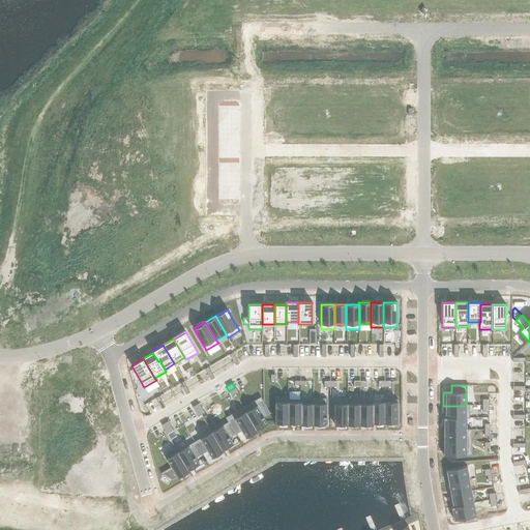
[(235,387),(229,391),(232,395),(235,393),(238,392),(235,387)]
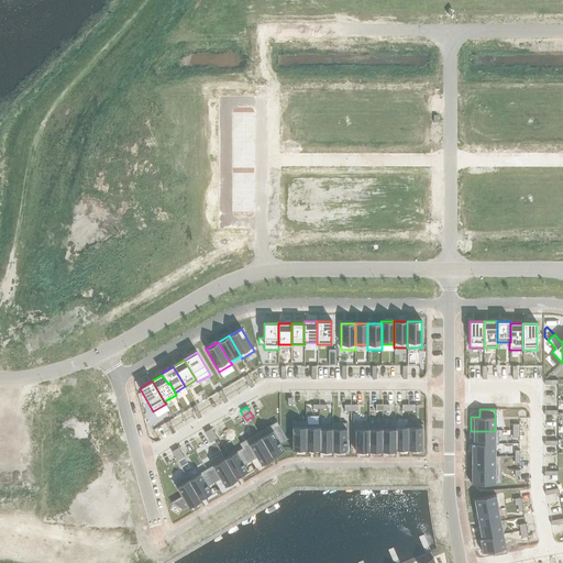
[(276,421),(257,432),(273,459),(274,457),(273,456),(284,450),(280,443),(287,439),(276,421)]
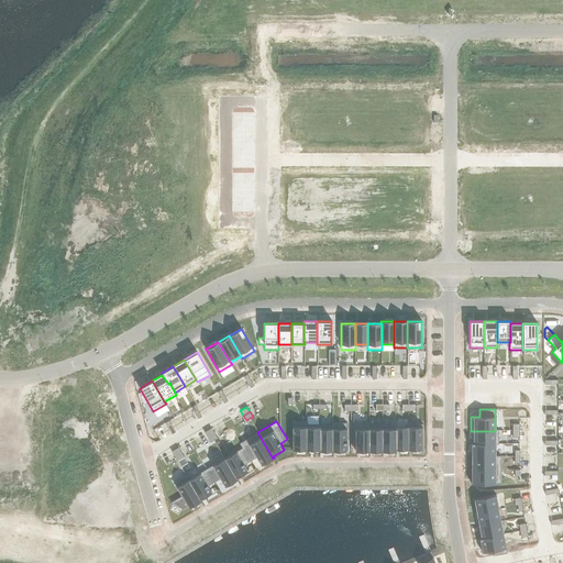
[(291,439),(291,450),(306,450),(306,421),(296,421),(291,421),(291,439)]
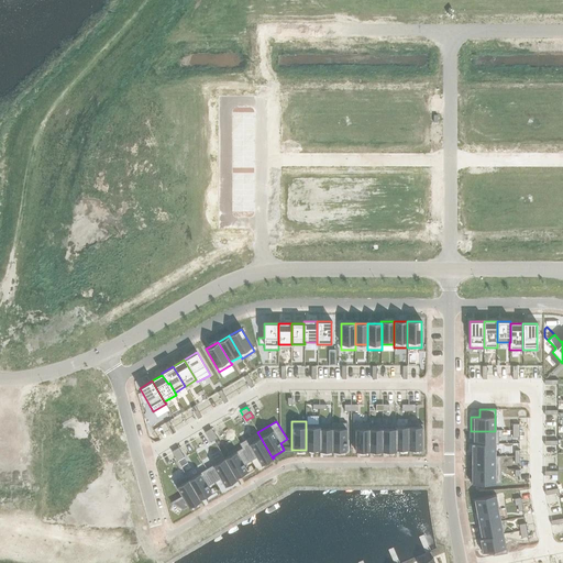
[(306,421),(306,450),(318,450),(318,424),(307,424),(307,421),(306,421)]
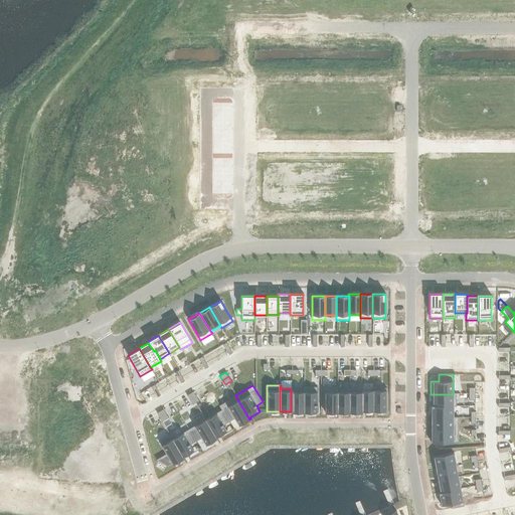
[(291,411),(291,412),(304,412),(304,387),(303,387),(303,389),(293,389),(293,388),(291,388),(291,411)]
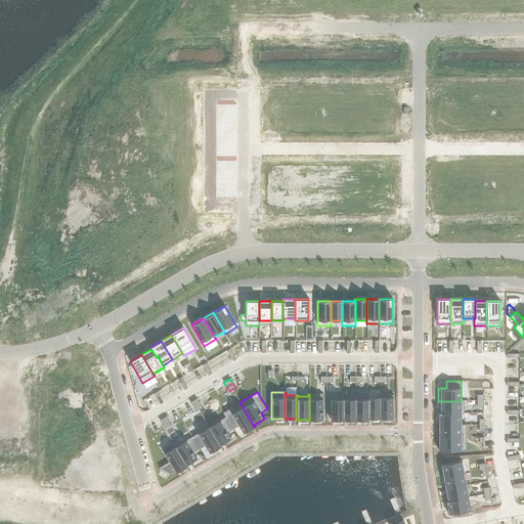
[(309,394),(309,420),(322,420),(322,394),(309,394)]
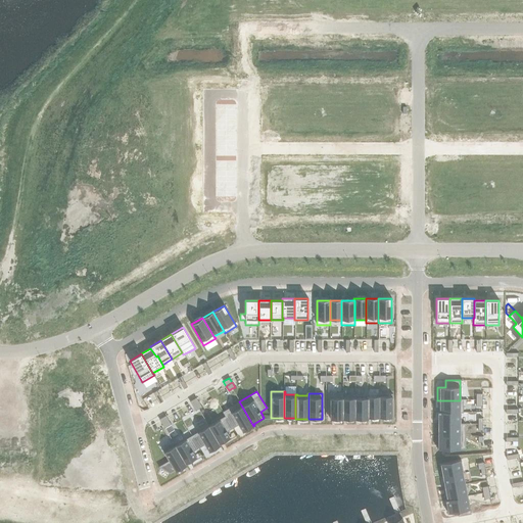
[(330,393),(330,419),(342,419),(342,393),(330,393)]
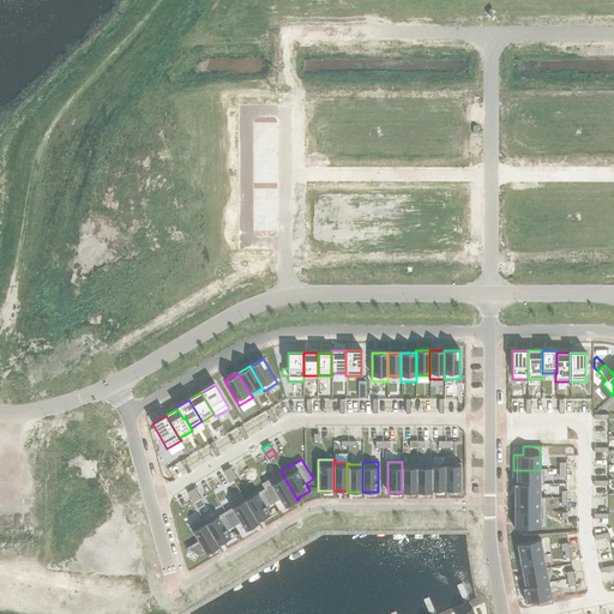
[(402,462),(402,492),(416,492),(416,464),(403,464),(403,462),(402,462)]
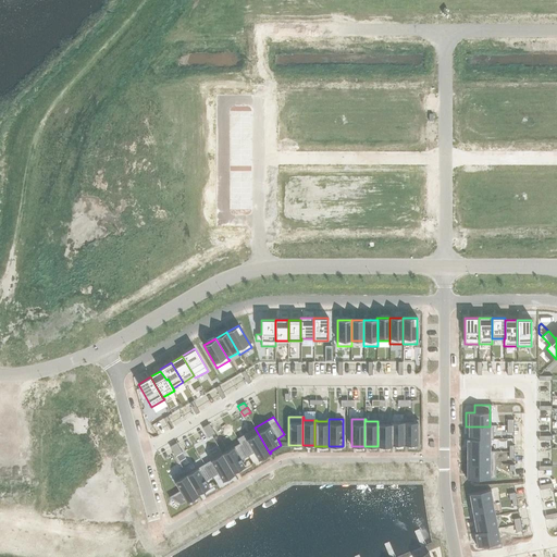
[(391,421),(391,446),(392,446),(392,445),(405,445),(404,420),(403,420),(403,422),(392,422),(392,421),(391,421)]
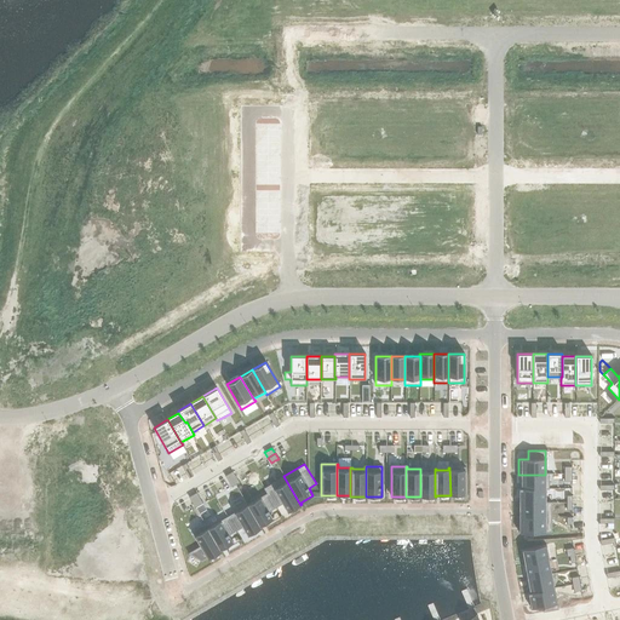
[(449,468),(451,495),(465,495),(465,468),(449,468)]
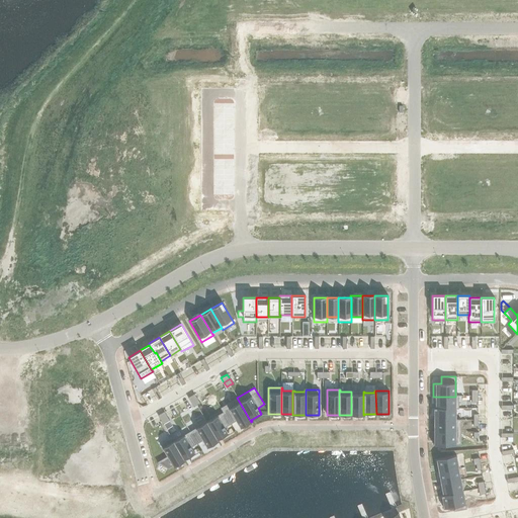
[(351,392),(351,415),(363,415),(363,392),(362,392),(351,392)]
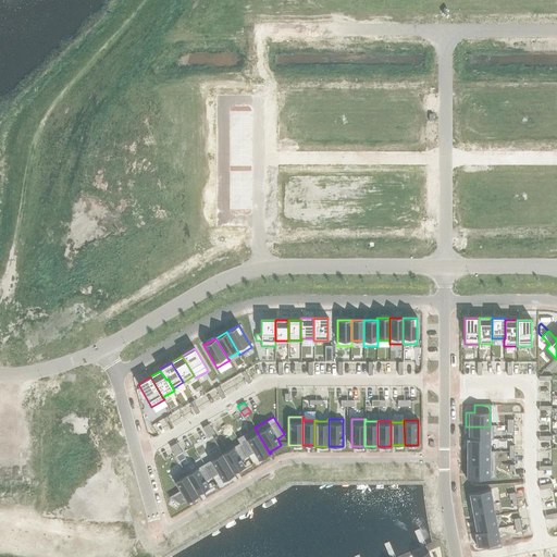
[(157,437),(150,426),(146,429),(149,440),(157,437)]
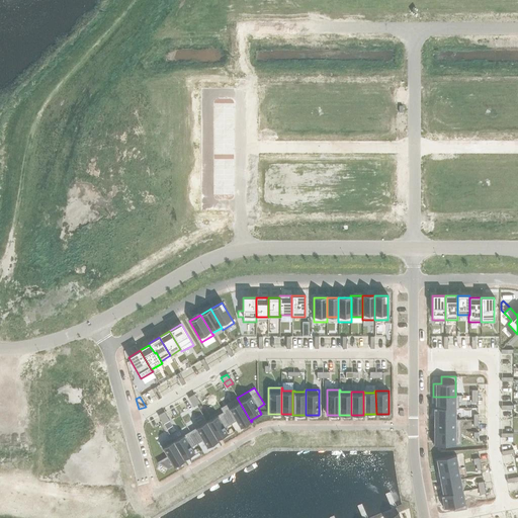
[(433,397),(433,408),(455,408),(455,397),(433,397)]
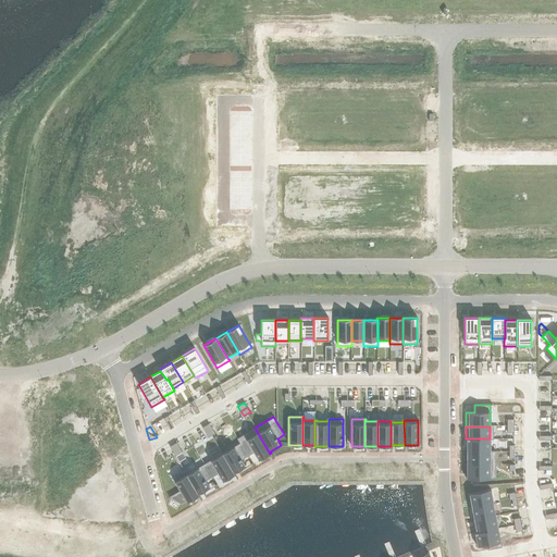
[(255,428),(236,438),(239,443),(247,456),(254,453),(258,460),(259,459),(270,454),(255,428)]
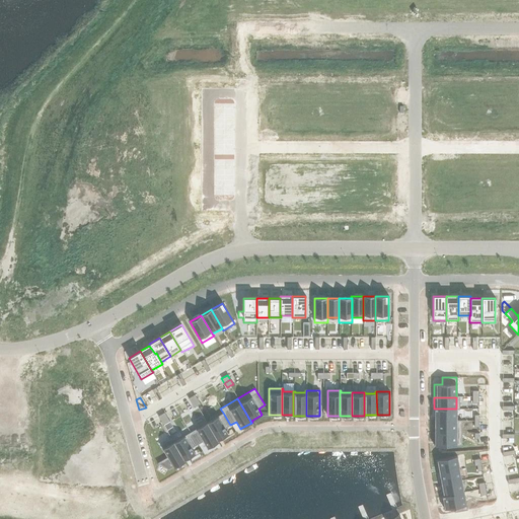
[(197,399),(191,402),(194,408),(194,406),(200,403),(197,399)]
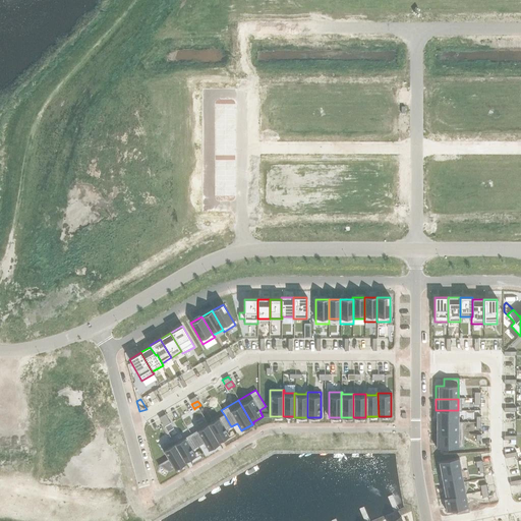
[(436,410),(436,422),(458,422),(458,410),(436,410)]
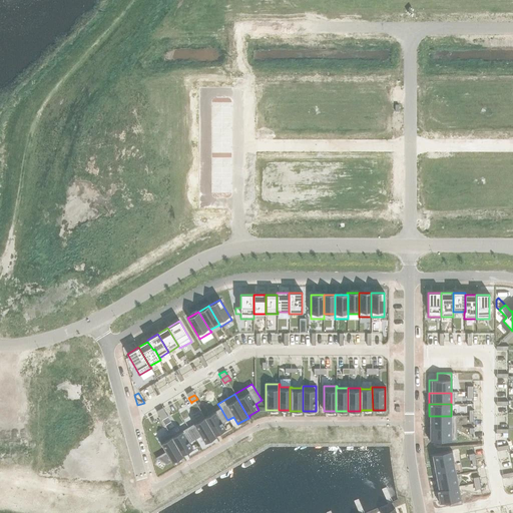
[(162,408),(155,411),(158,416),(164,412),(162,408)]
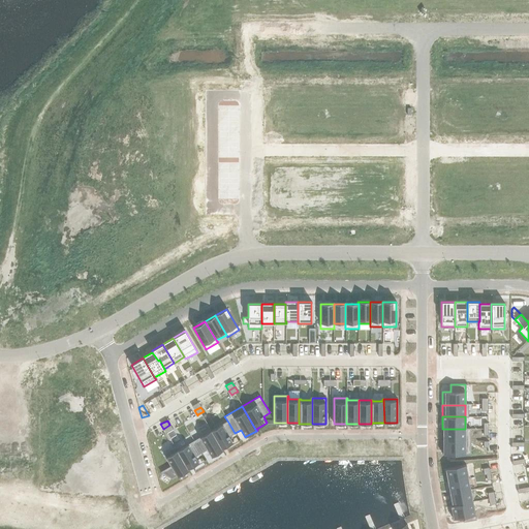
[(227,421),(211,431),(222,450),(223,450),(222,448),(232,442),(229,437),(235,433),(227,421)]
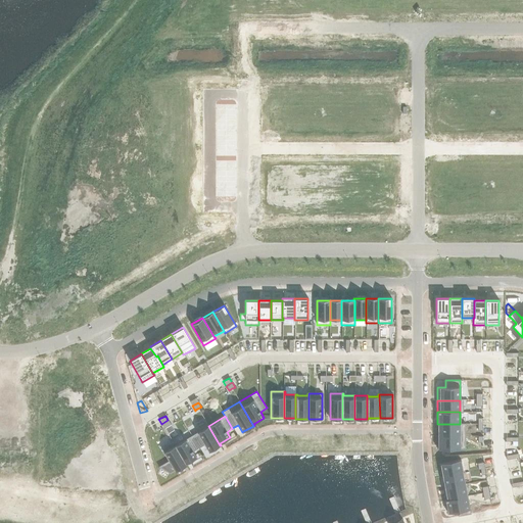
[(168,420),(161,424),(164,428),(171,425),(168,420)]
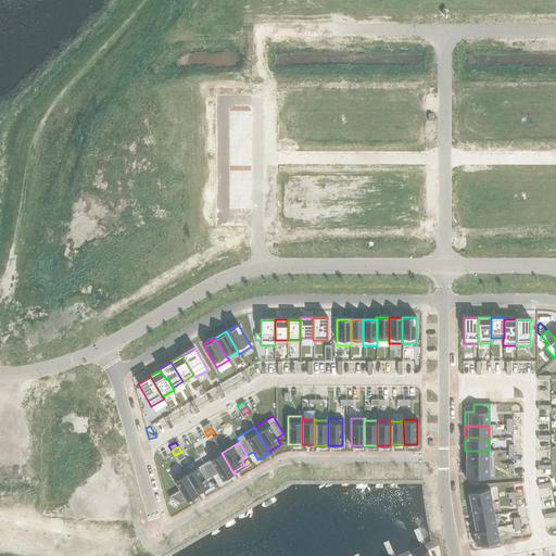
[(465,451),(465,464),(489,464),(489,451),(465,451)]
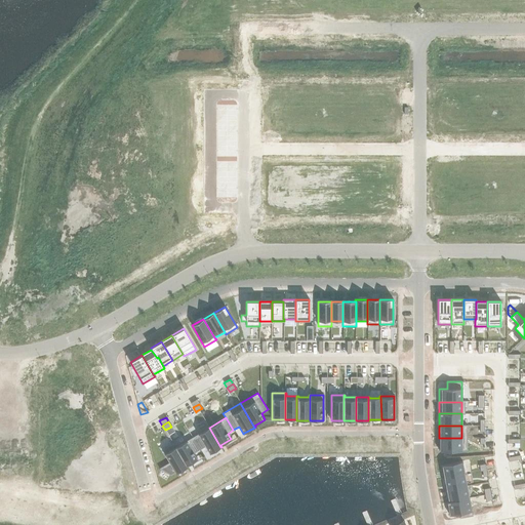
[(209,428),(192,438),(199,450),(205,446),(209,454),(211,453),(220,448),(220,447),(209,428)]
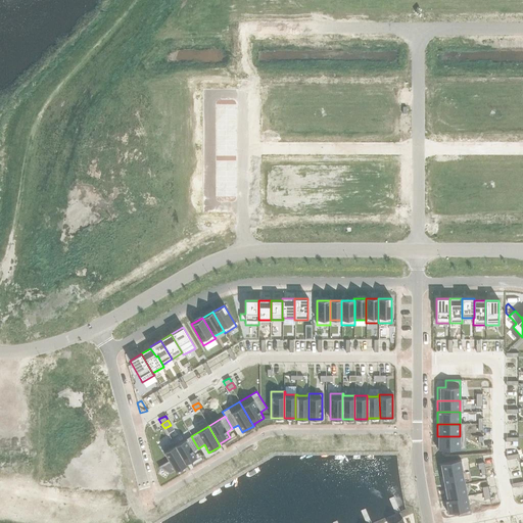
[(176,445),(175,445),(186,466),(187,465),(186,464),(196,458),(193,452),(198,448),(191,436),(176,445)]
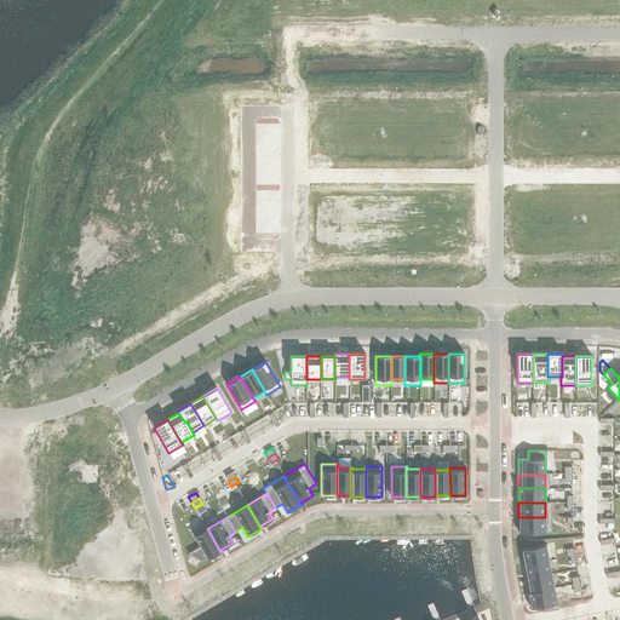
[(518,517),(518,533),(545,533),(545,517),(518,517)]
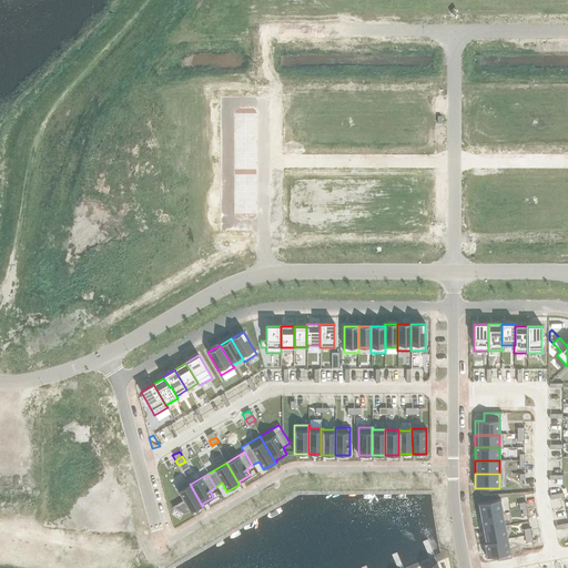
[(183,500),(172,507),(184,515),(190,511),(190,513),(192,511),(202,506),(190,484),(191,484),(188,479),(175,487),(183,500)]
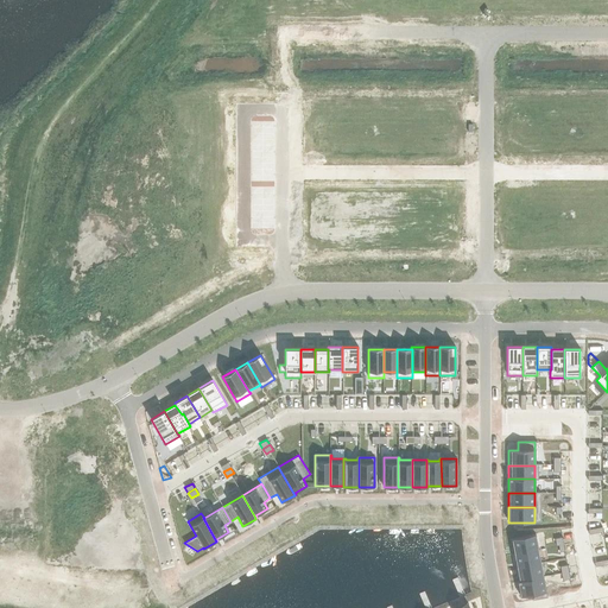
[(536,534),(510,539),(510,542),(512,540),(514,553),(512,553),(512,555),(538,550),(536,534)]
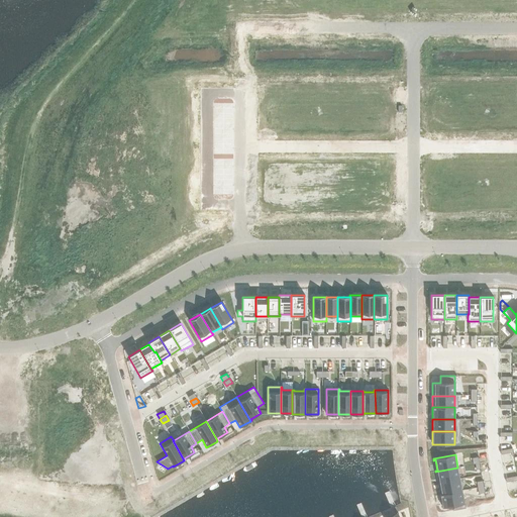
[(457,468),(435,472),(437,472),(439,482),(437,483),(459,479),(457,468)]
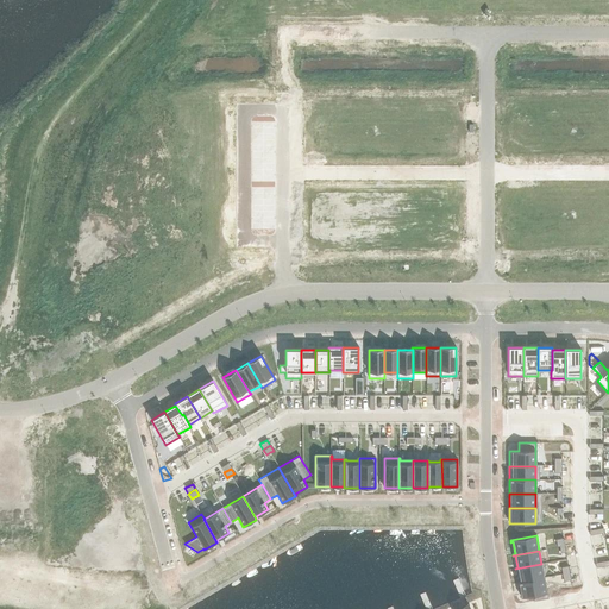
[(541,564),(515,569),(516,570),(518,570),(520,582),(518,582),(519,583),(545,578),(541,564)]
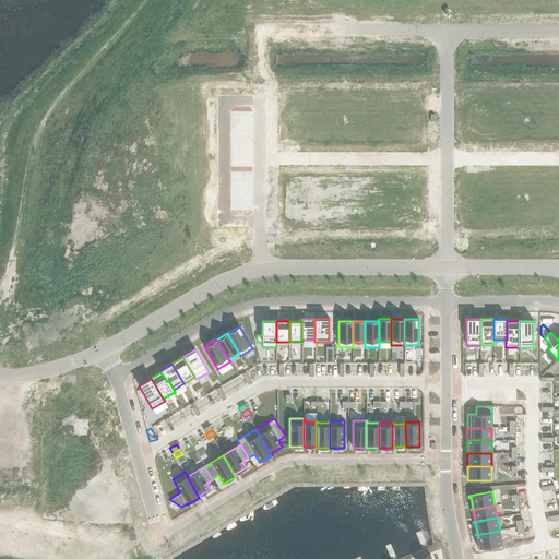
[(500,531),(476,535),(476,536),(477,535),(479,547),(478,547),(478,549),(490,547),(490,550),(489,550),(489,552),(503,549),(502,544),(500,531)]
